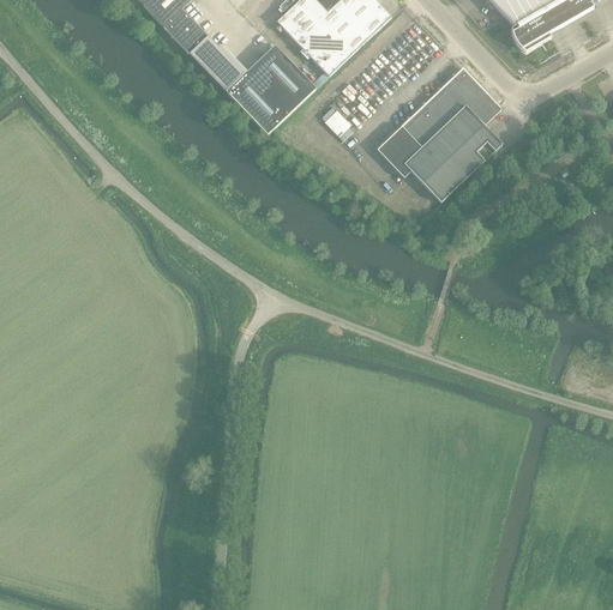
[(146,0),(143,5),(188,53),(208,35),(181,8),(190,0),(146,0)]
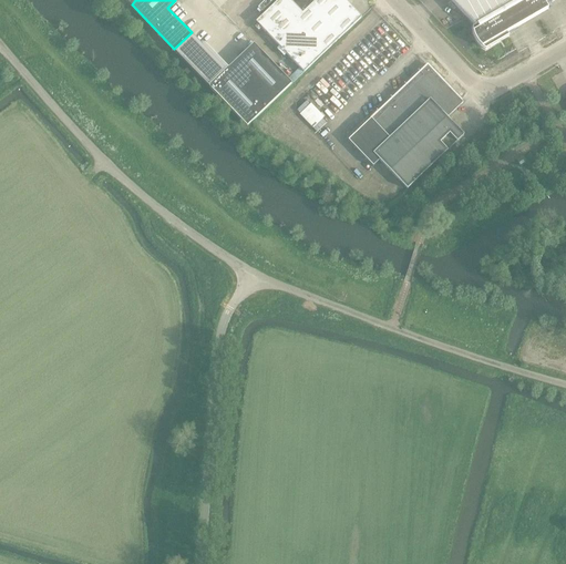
[(361,14),(347,0),(312,0),(301,10),(291,0),(275,0),(255,19),(304,70),(361,14)]
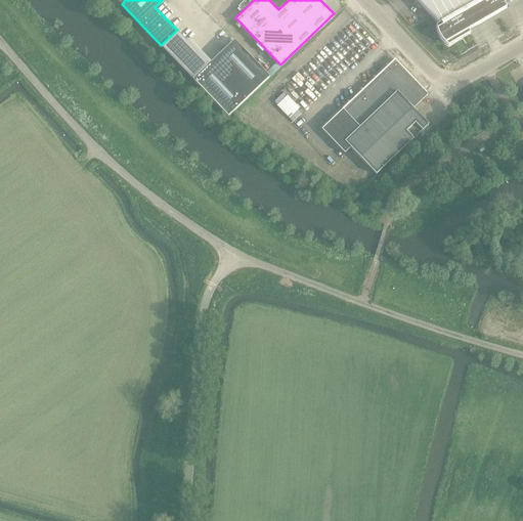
[(418,0),(431,14),(438,22),(436,23),(436,25),(437,28),(437,30),(438,32),(439,34),(440,35),(441,37),(442,38),(443,40),(444,41),(446,42),(448,43),(470,31),(468,28),(506,5),(504,3),(509,0),(418,0)]
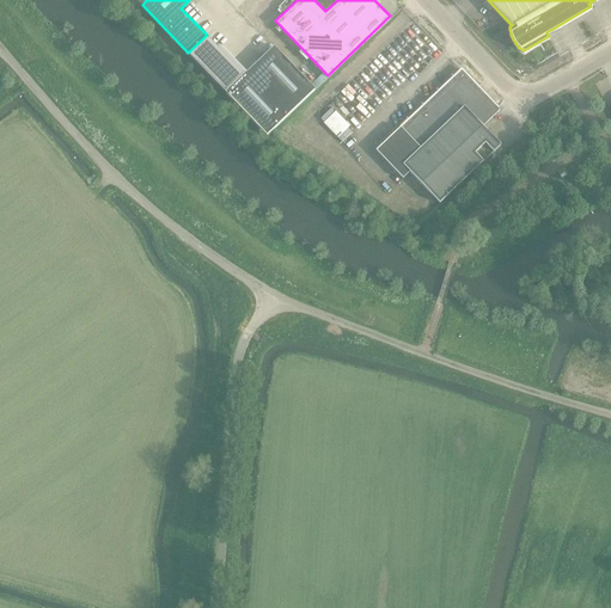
[(207,35),(188,53),(225,90),(243,73),(207,35)]
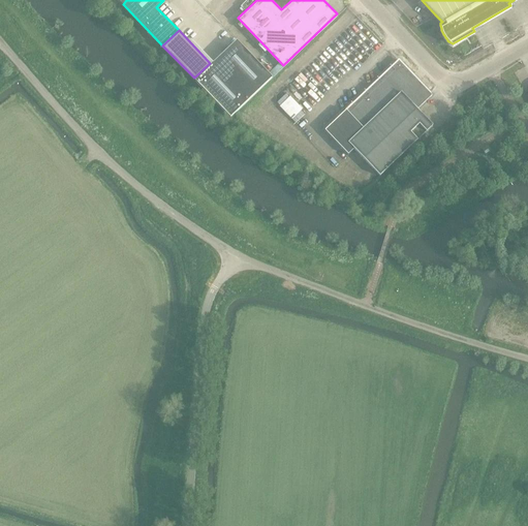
[(210,63),(194,78),(229,116),(272,75),(236,38),(210,63)]
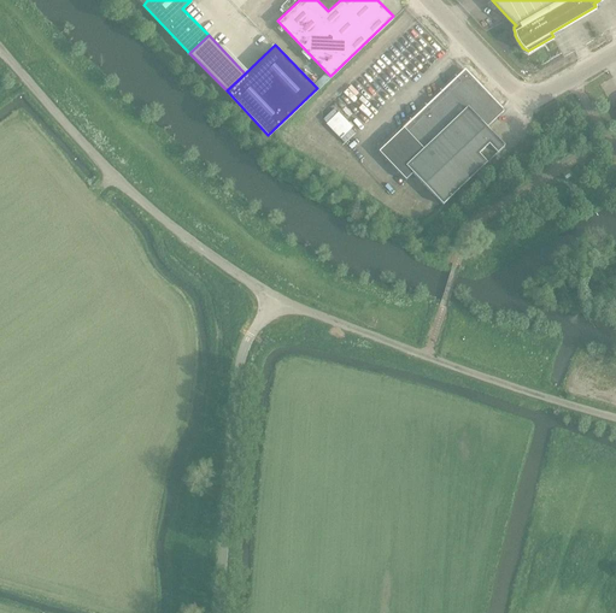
[(423,107),(403,127),(379,149),(405,178),(412,171),(443,202),(504,145),(486,125),(503,108),(464,68),(429,101),(429,105),(423,106),(423,107)]
